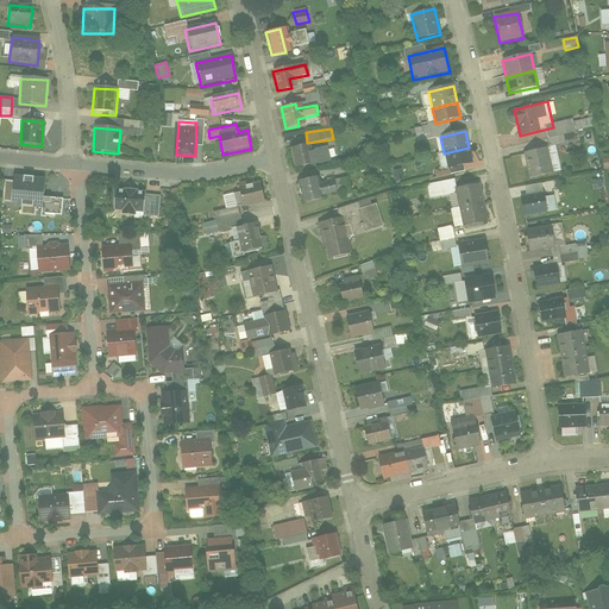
[(551,144),(523,151),(529,176),(558,169),(551,144)]
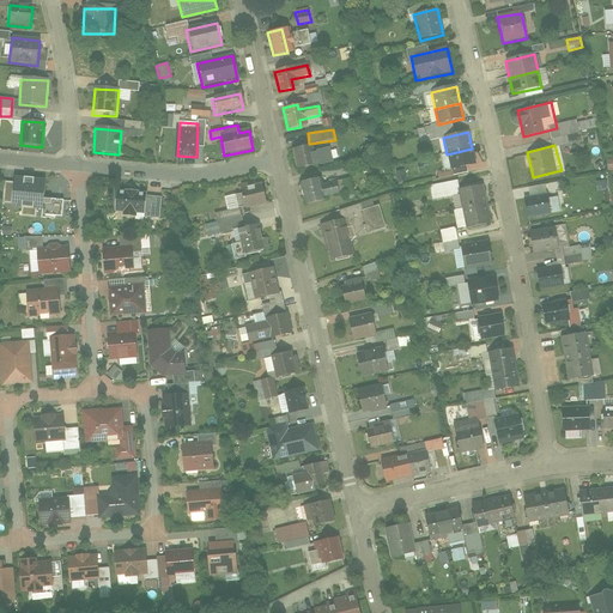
[(292,149),(296,167),(309,164),(304,146),(292,149)]
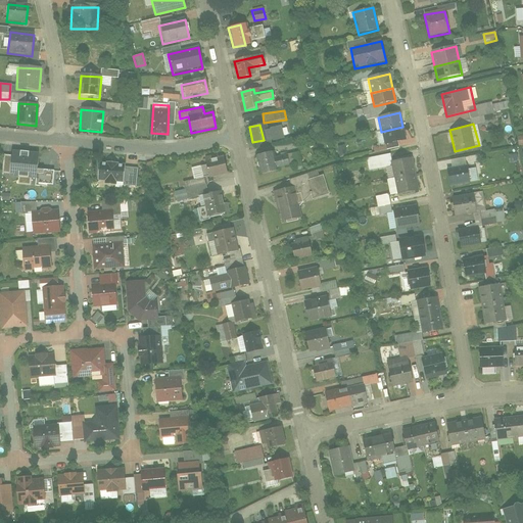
[(407,141),(402,127),(381,132),(385,146),(407,141)]
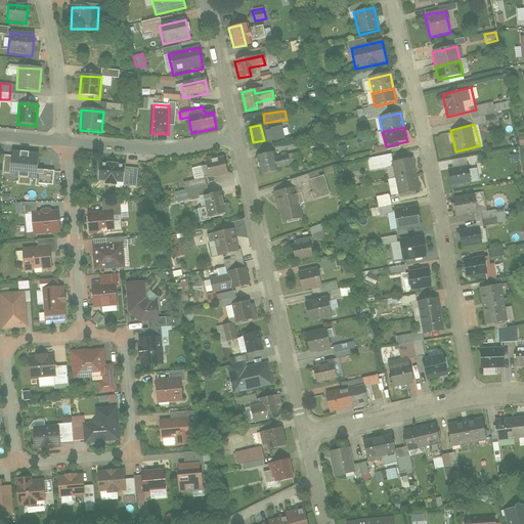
[(11,174),(10,176),(37,178),(37,169),(39,154),(13,151),(12,157),(11,174)]
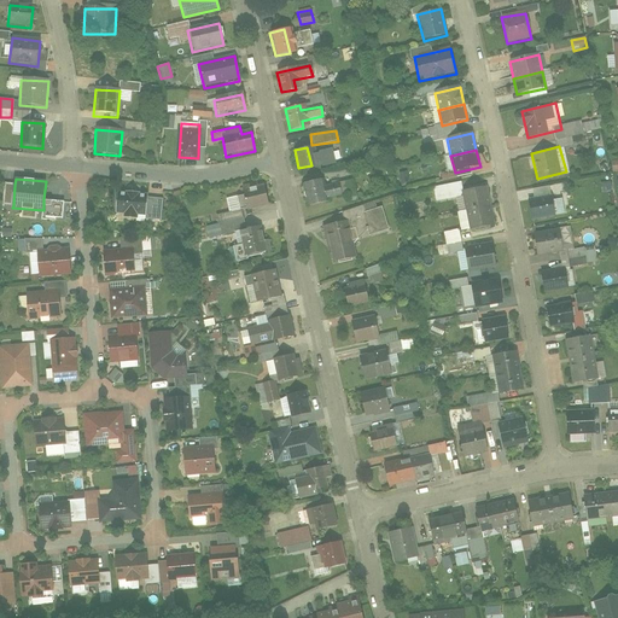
[(302,182),(307,204),(322,200),(318,179),(302,182)]
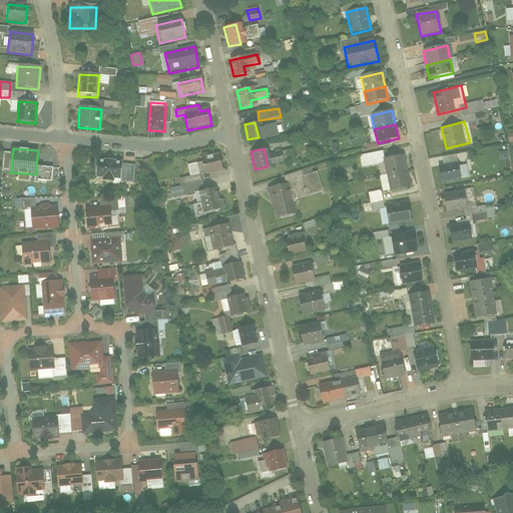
[(11,170),(12,153),(4,152),(3,170),(11,170)]
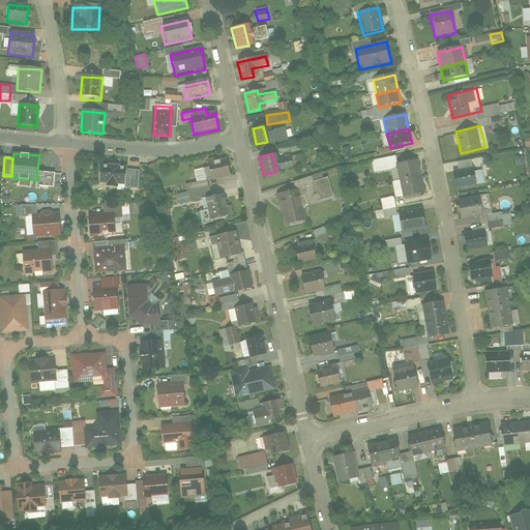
[(230,175),(226,160),(213,164),(213,160),(206,162),(210,179),(230,175)]
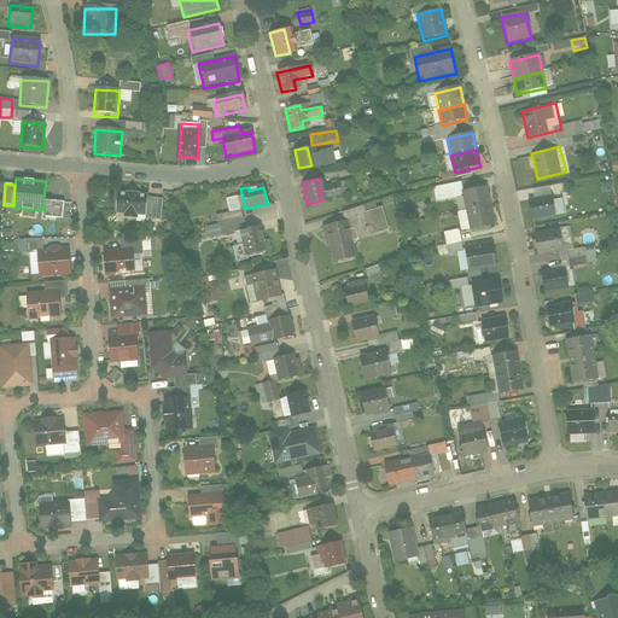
[(491,208),(488,188),(462,193),(466,213),(491,208)]
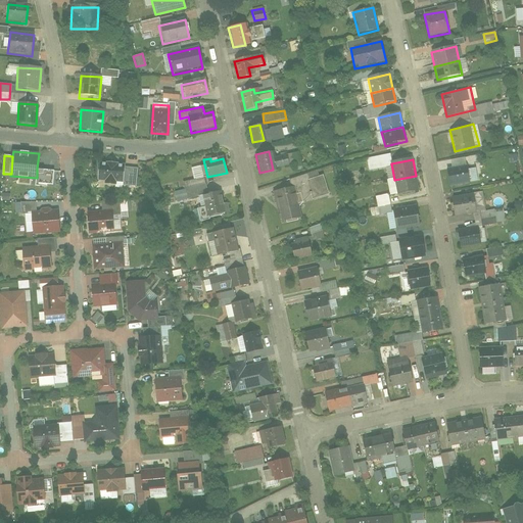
[(466,162),(445,168),(449,188),(471,184),(466,162)]
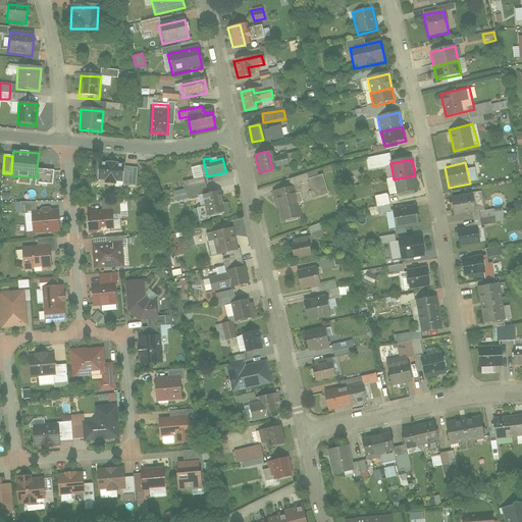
[(100,177),(122,180),(124,167),(101,164),(100,177)]
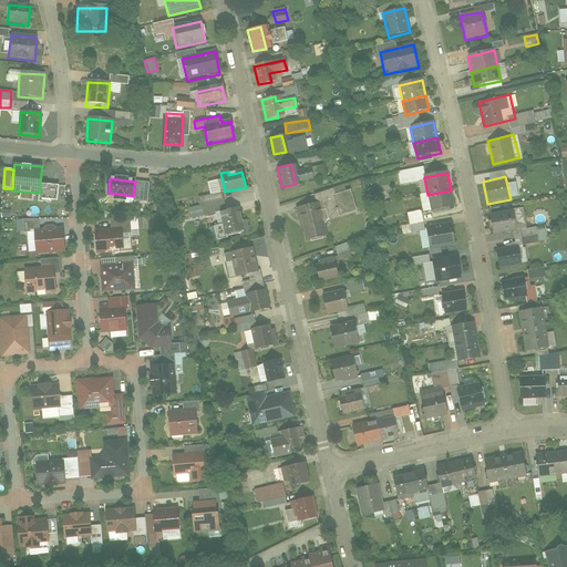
[(59,185),(40,183),(40,193),(39,199),(58,200),(59,185)]
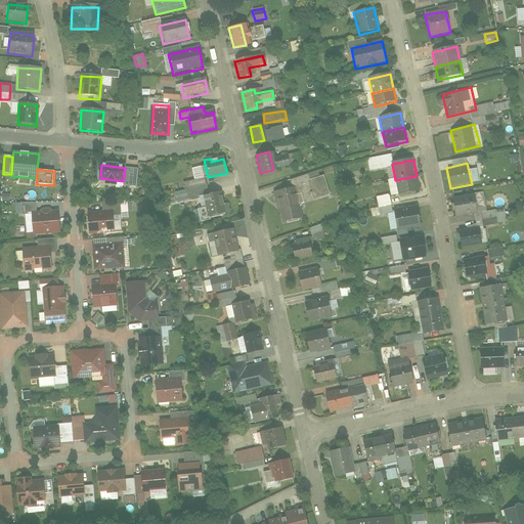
[(420,192),(417,176),(395,180),(398,197),(420,192)]
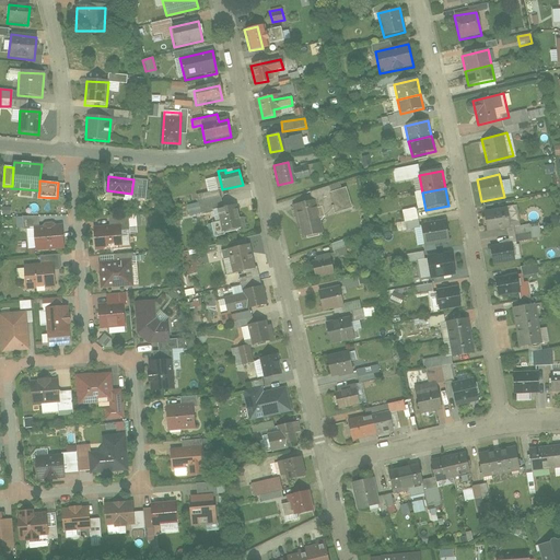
[(293,207),(301,237),(319,233),(312,202),(293,207)]
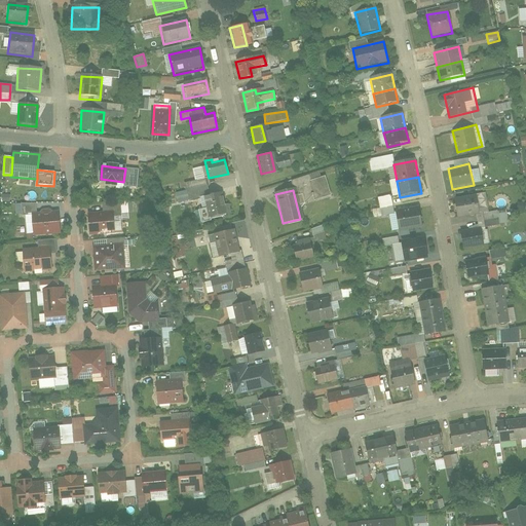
[(222,194),(203,198),(209,222),(230,217),(228,205),(224,207),(222,194)]
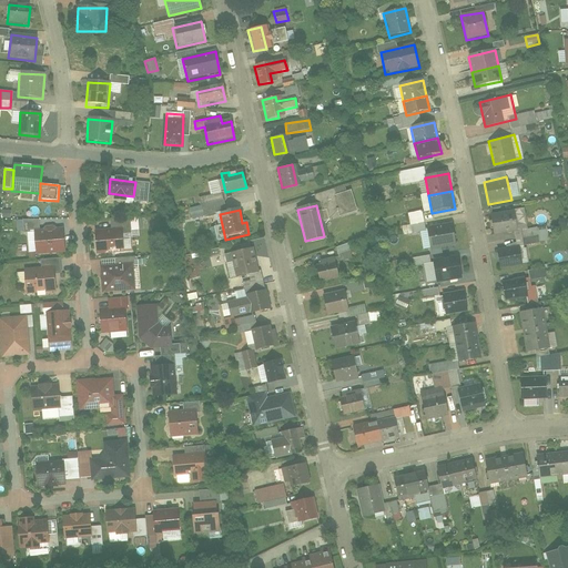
[(488,216),(492,235),(517,231),(514,212),(488,216)]
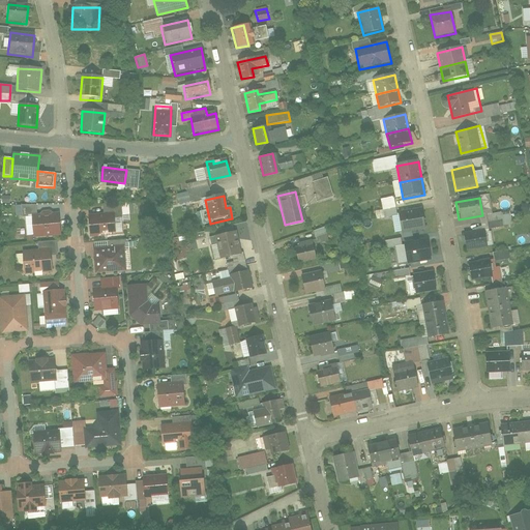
[(15,206),(15,214),(36,212),(36,204),(15,206)]
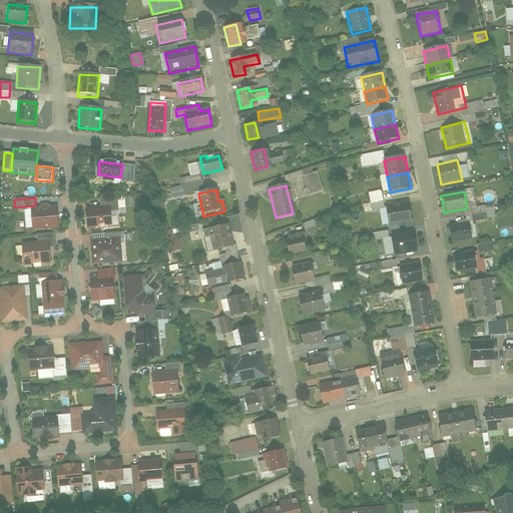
[(412,222),(408,202),(385,207),(388,226),(412,222)]
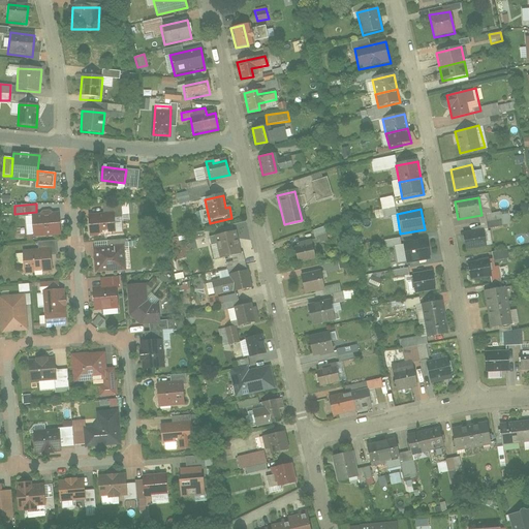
[(36,238),(62,235),(60,214),(33,217),(36,238)]
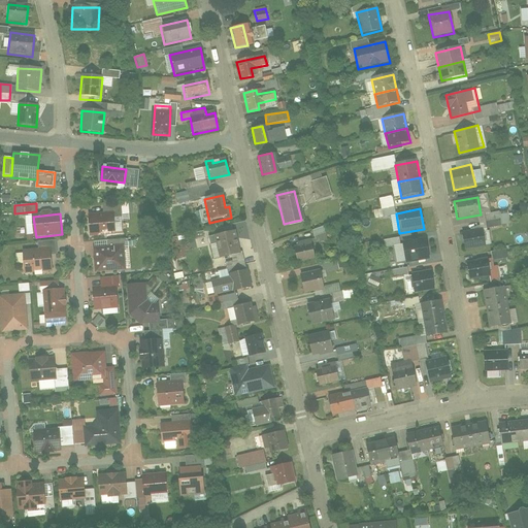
[(88,218),(90,236),(112,234),(110,215),(88,218)]
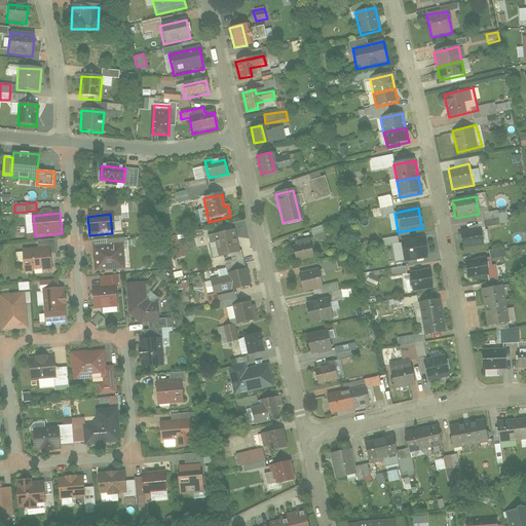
[(496,215),(484,217),(486,229),(498,226),(496,215)]
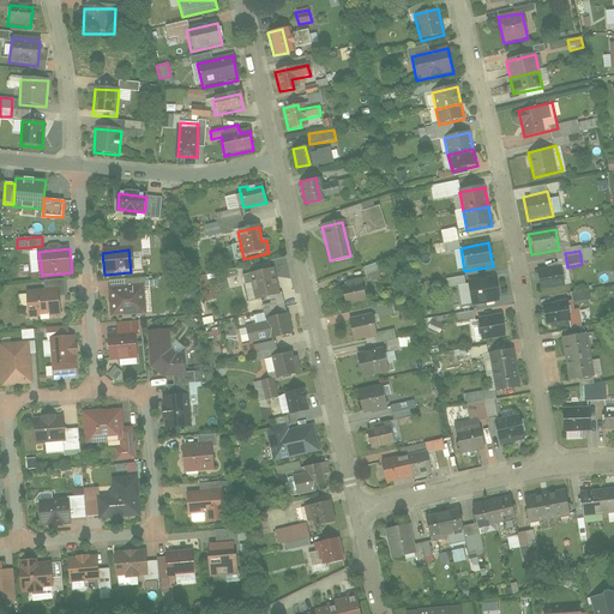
[(561,259),(533,264),(536,288),(565,284),(561,259)]
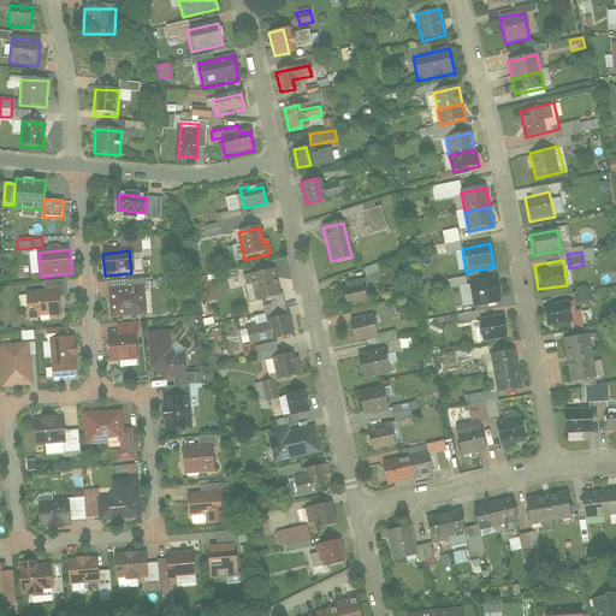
[(280,298),(274,271),(249,277),(255,303),(280,298)]
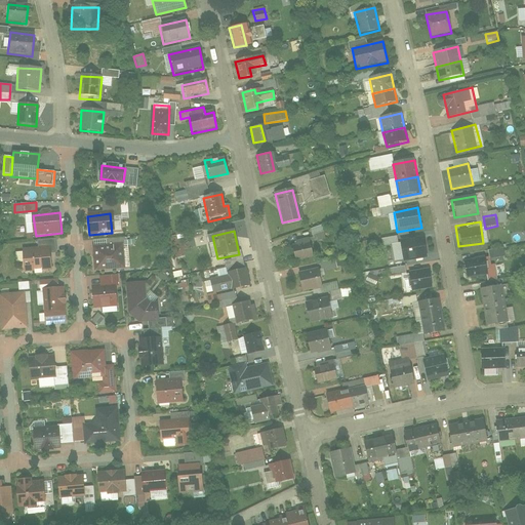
[(427,258),(423,239),(399,243),(402,263),(427,258)]
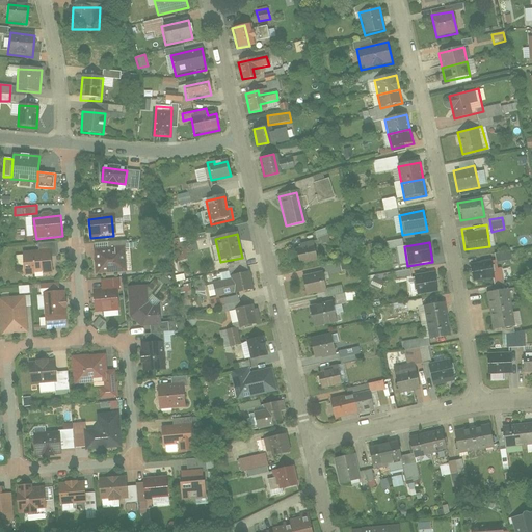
[(299,263),(316,260),(313,245),(297,248),(299,263)]
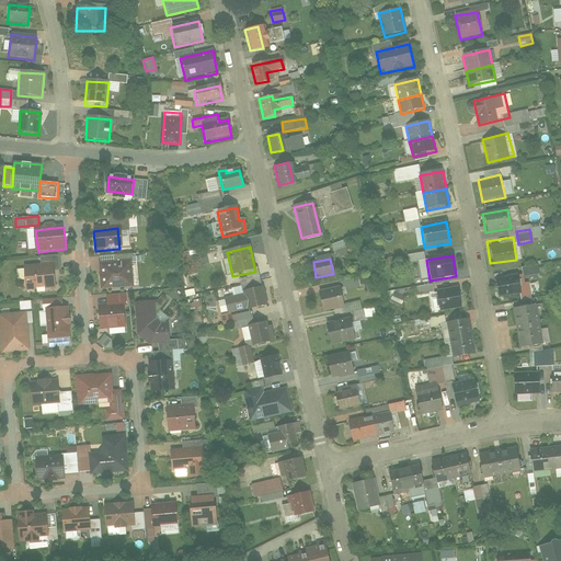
[(100,265),(102,288),(133,286),(130,262),(100,265)]
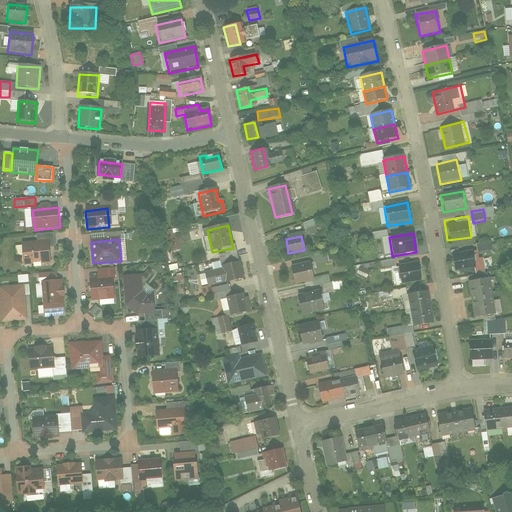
[(25,264),(51,261),(49,242),(23,244),(25,264)]
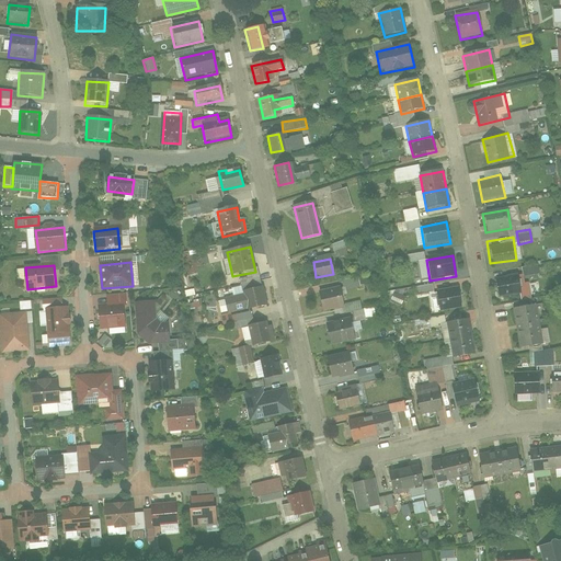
[(537,266),(519,270),(522,281),(539,277),(537,266)]
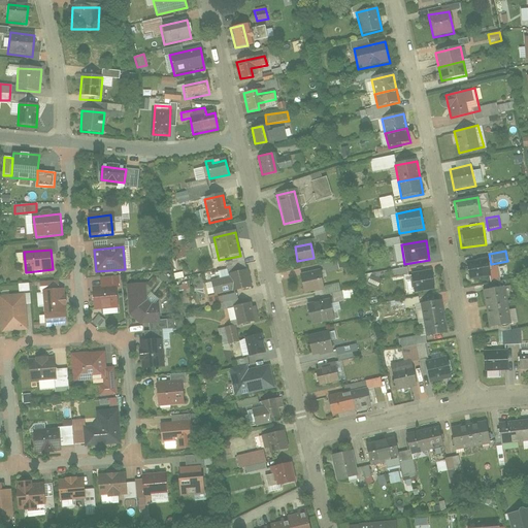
[(322,264),(324,273),(338,269),(336,260),(322,264)]
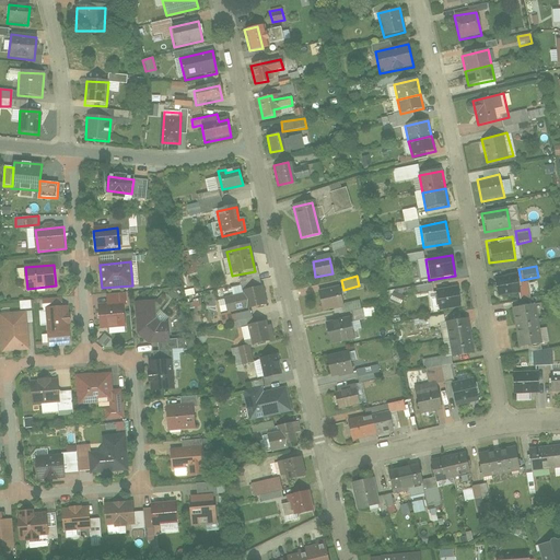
[(514,278),(494,280),(497,296),(516,294),(514,278)]
